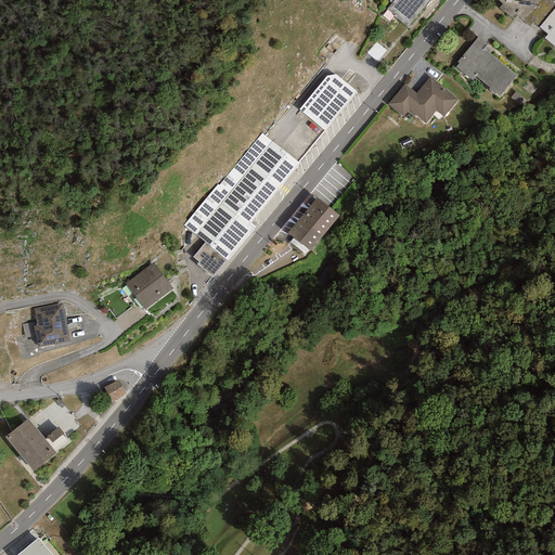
[(394,0),(386,9),(408,27),(430,0),(394,0)]
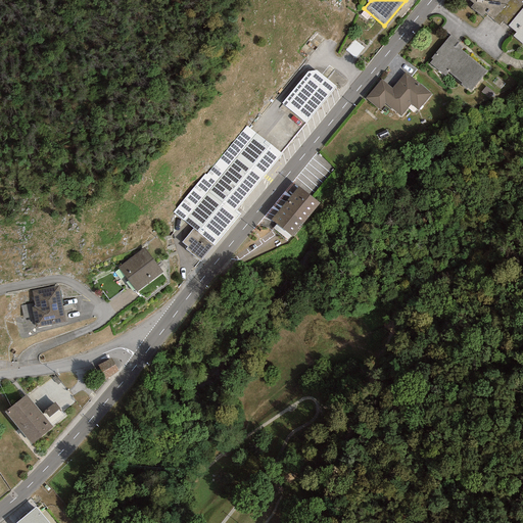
[(467,0),(473,4),(470,7),(482,17),(485,13),(492,19),(509,0),(467,0)]
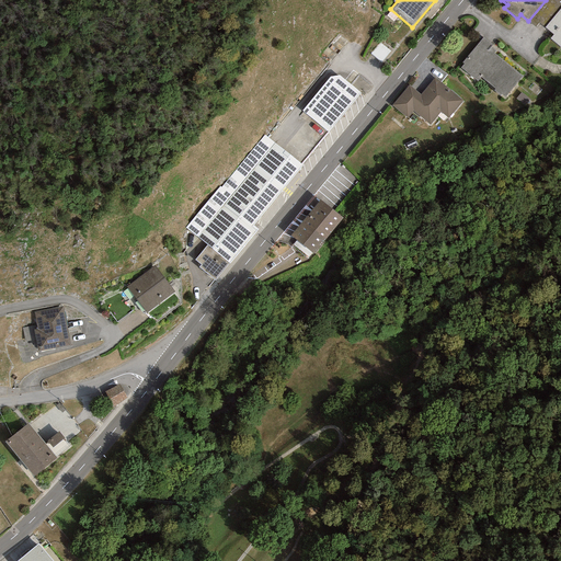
[(560,3),(556,0),(546,0),(528,21),(536,27),(538,23),(545,27),(560,7),(560,3)]
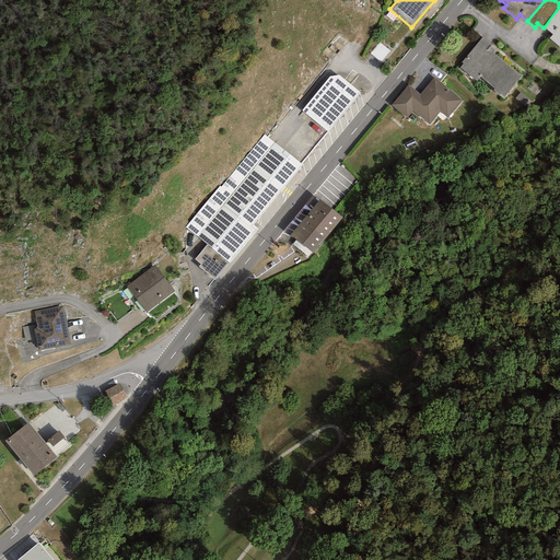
[(559,7),(544,27),(552,35),(549,38),(559,47),(559,7)]
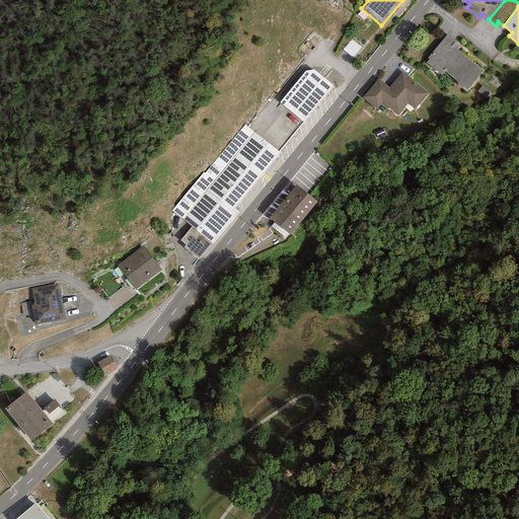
[(447,34),(428,58),(429,59),(426,64),(441,76),(444,71),(458,82),(456,84),(466,91),(483,70),(456,49),(458,47),(453,43),(455,41),(447,34)]
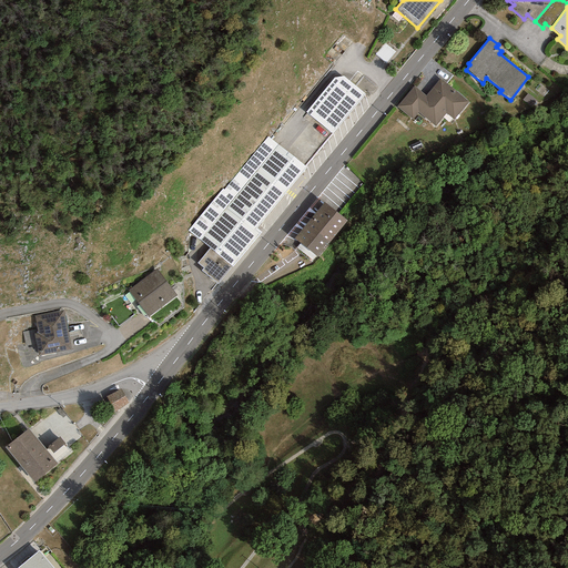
[(387,60),(394,50),(385,44),(378,53),(387,60)]
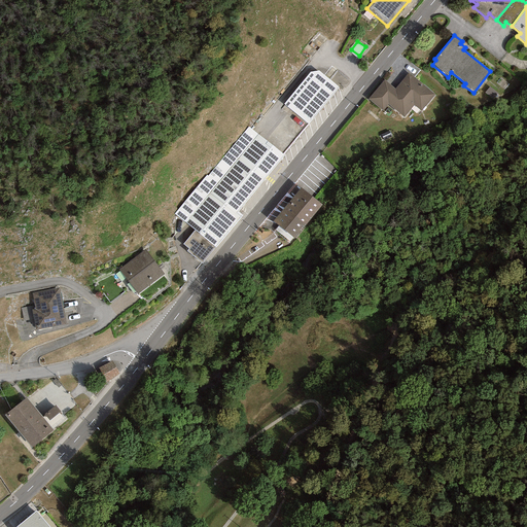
[(311,72),(284,104),(308,125),(339,88),(319,71),(311,72)]
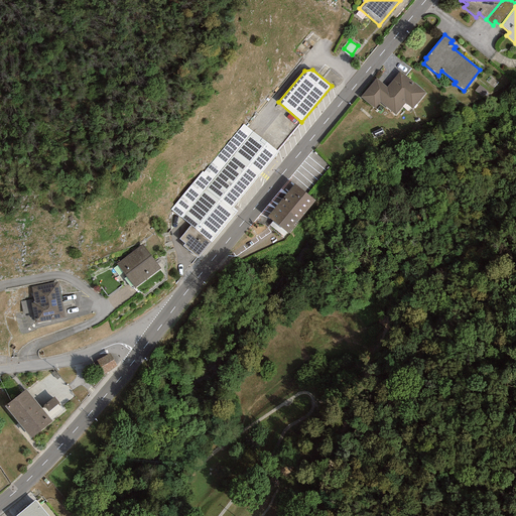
[(399,72),(387,87),(376,79),(361,97),(375,109),(380,102),(395,115),(405,103),(412,109),(425,93),(399,72)]
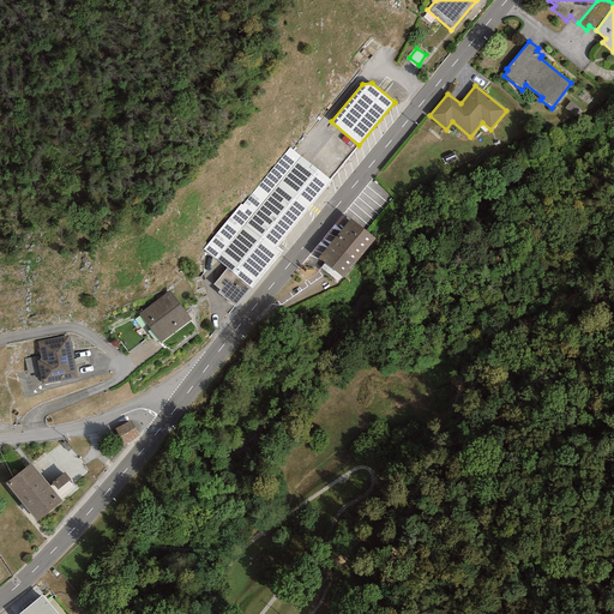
[(227,268),(251,288),(282,251),(276,247),(332,180),(289,148),(242,205),(240,204),(203,250),(227,268)]
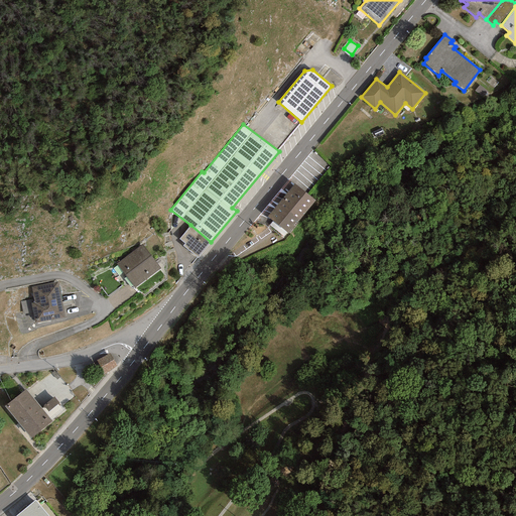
[(294,183),(281,200),(301,217),(315,201),(294,183)]
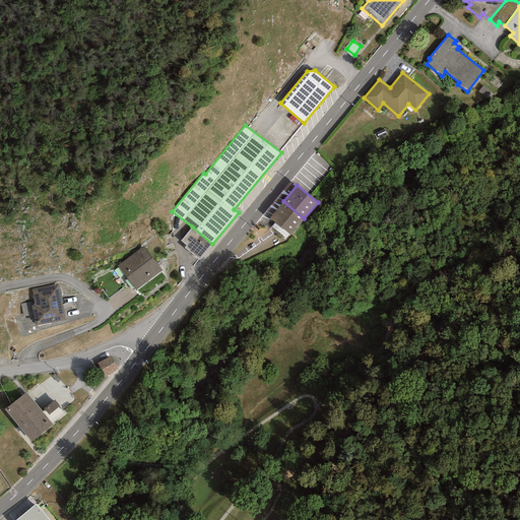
[(304,218),(283,201),(269,218),(290,236),(304,218)]
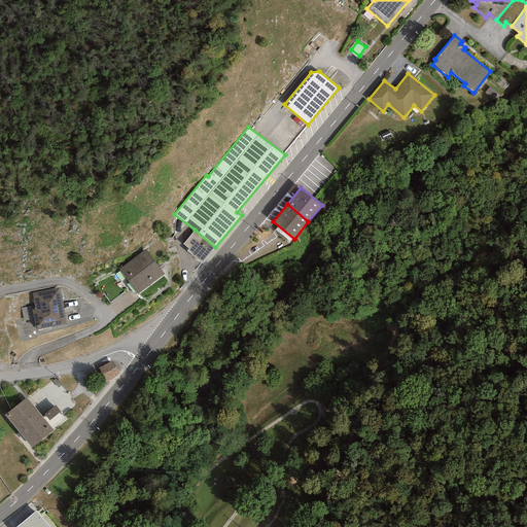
[(186,251),(202,264),(215,247),(195,230),(183,244),(188,248),(186,251)]
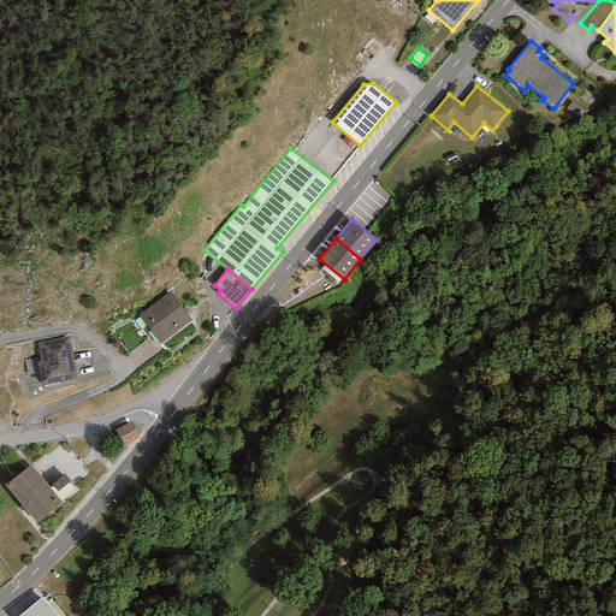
[(189,323),(170,296),(142,317),(161,343),(189,323)]
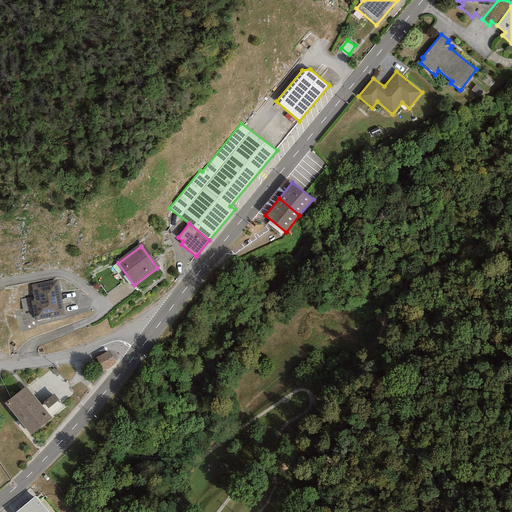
[(57,281),(33,286),(36,303),(33,304),(36,322),(64,316),(57,281)]
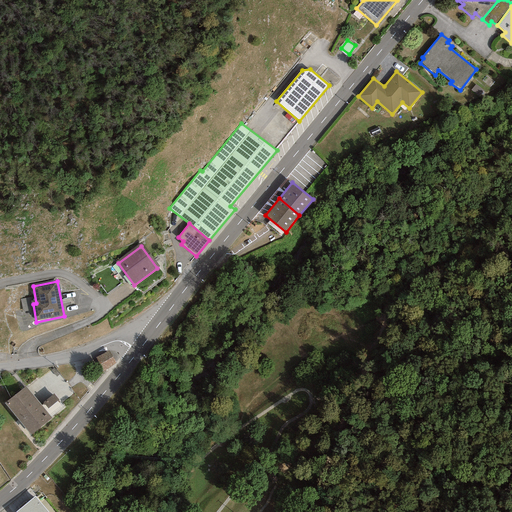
[(116,363),(108,350),(96,357),(104,371),(116,363)]
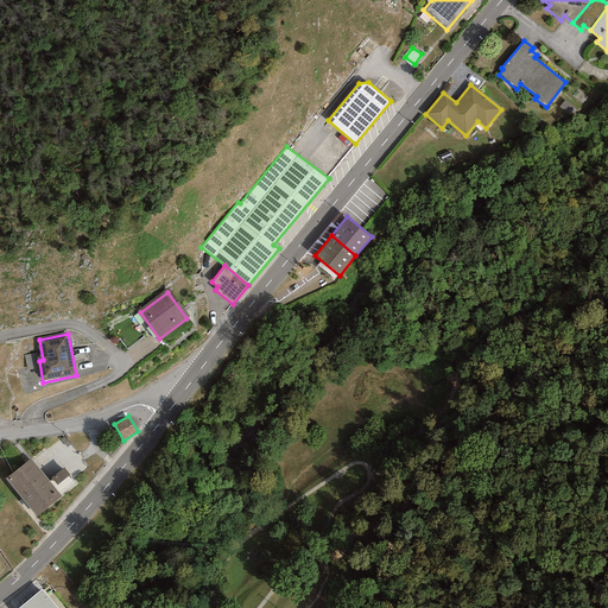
[(30,458),(5,479),(37,517),(61,496),(30,458)]
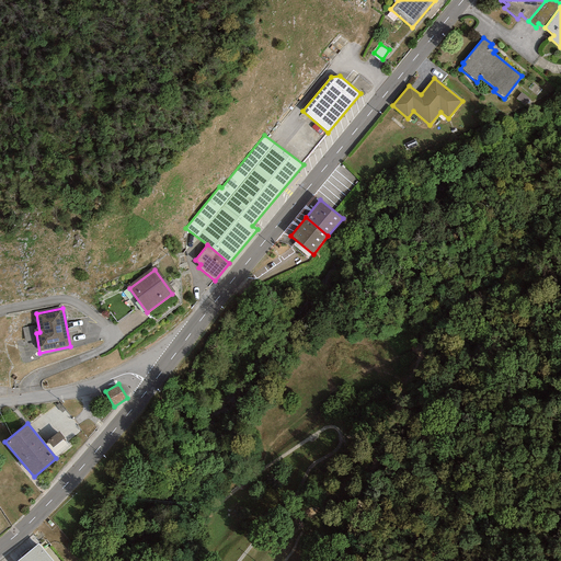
[(61,428),(48,437),(58,453),(71,445),(61,428)]
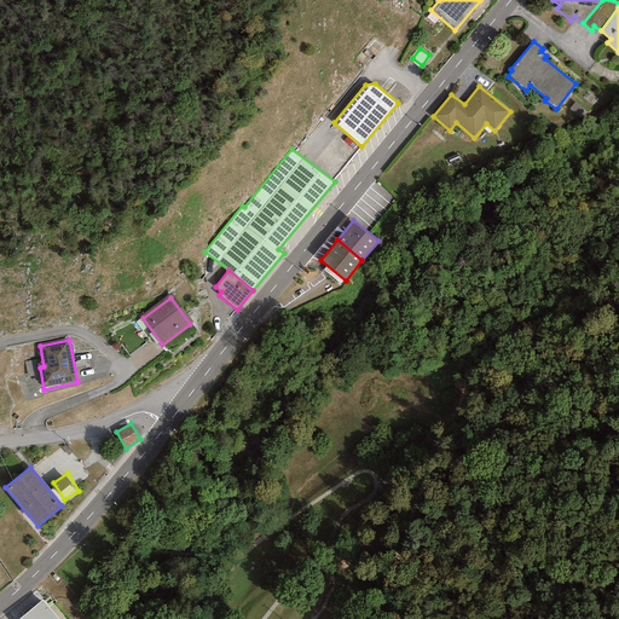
[(58,618),(42,601),(19,618),(58,618)]
